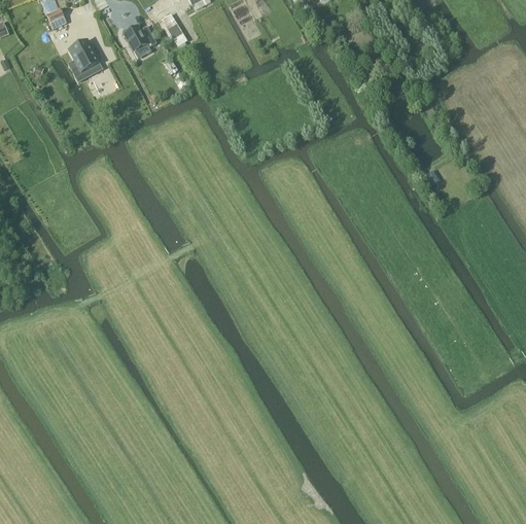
[(253,16),(244,0),(235,0),(231,2),(242,23),(253,16)]
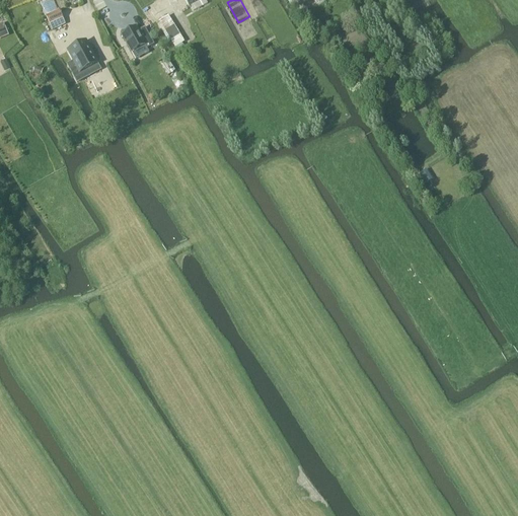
[(54,11),(47,13),(53,26),(65,21),(59,8),(54,11)]
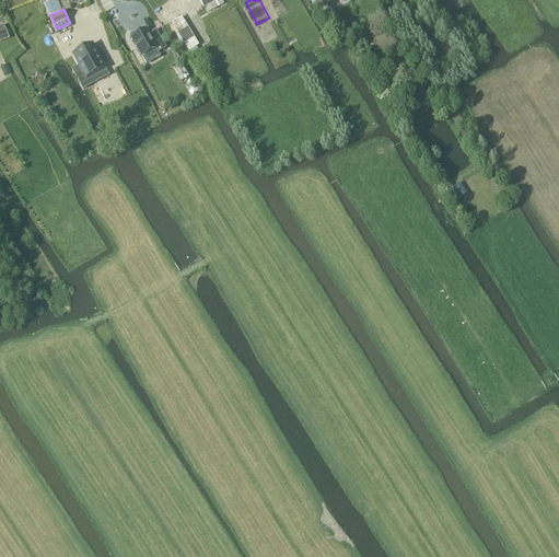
[(183,14),(174,20),(188,44),(190,48),(197,45),(199,43),(197,39),(183,14)]
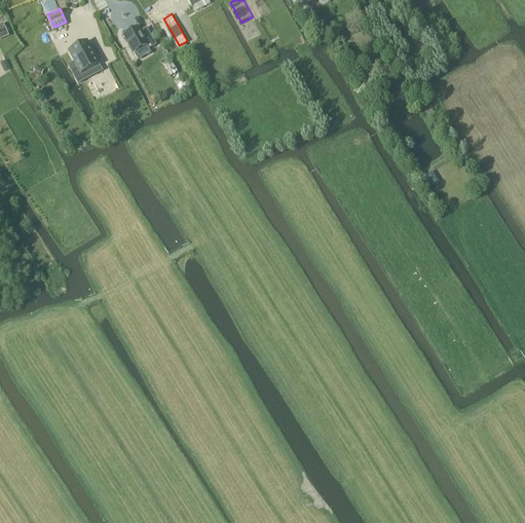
[(4,22),(0,23),(0,32),(4,31),(7,30),(9,29),(8,26),(6,27),(4,22)]
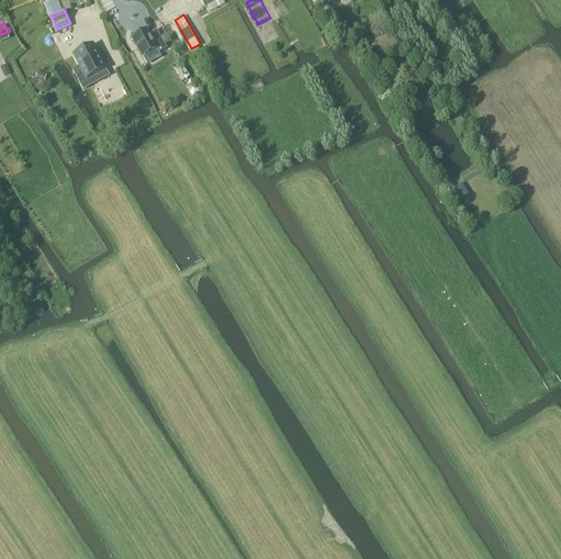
[(152,29),(132,40),(144,62),(164,51),(152,29)]
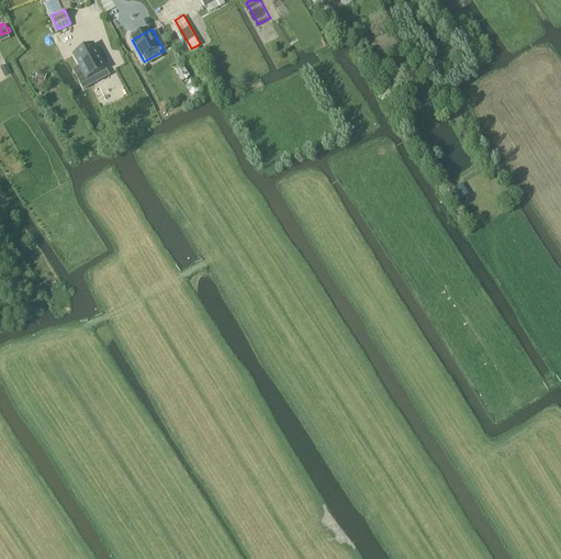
[(86,77),(107,66),(93,43),(74,54),(86,77)]
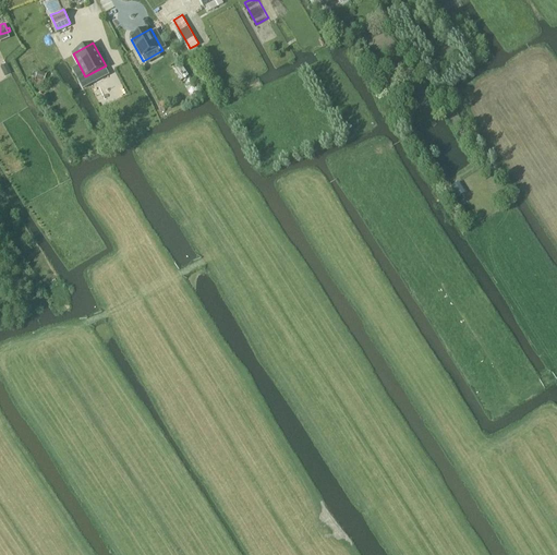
[(8,61),(1,64),(5,73),(12,71),(8,61)]
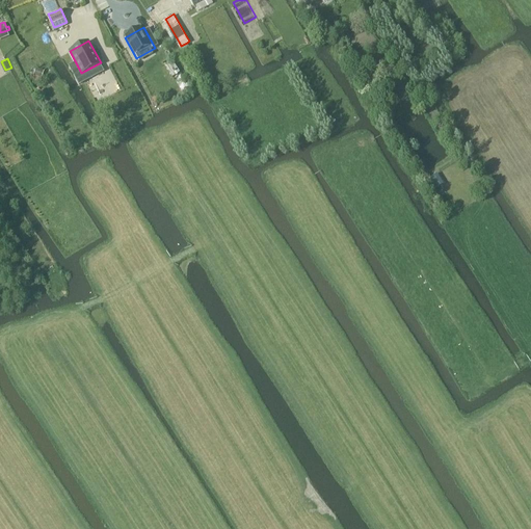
[(42,76),(45,69),(37,65),(34,73),(42,76)]
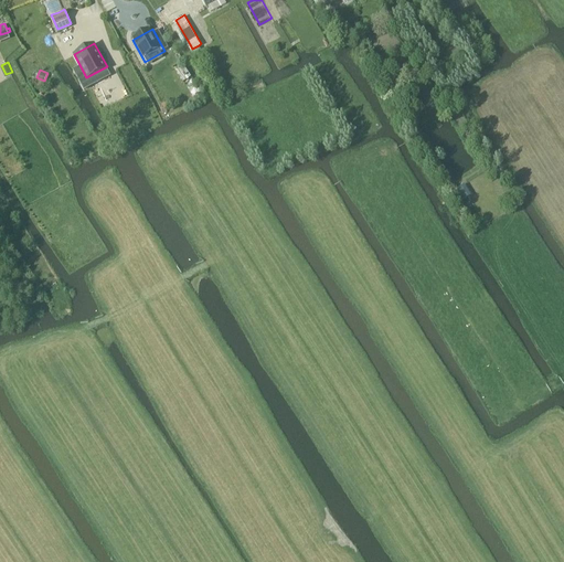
[(46,93),(40,96),(42,102),(50,97),(46,93)]
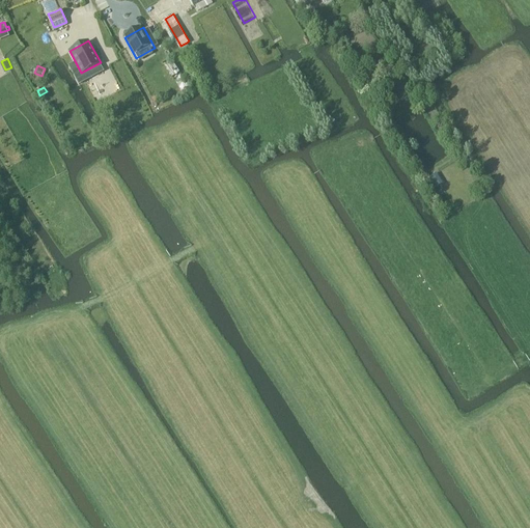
[(51,99),(45,103),(49,109),(55,105),(51,99)]
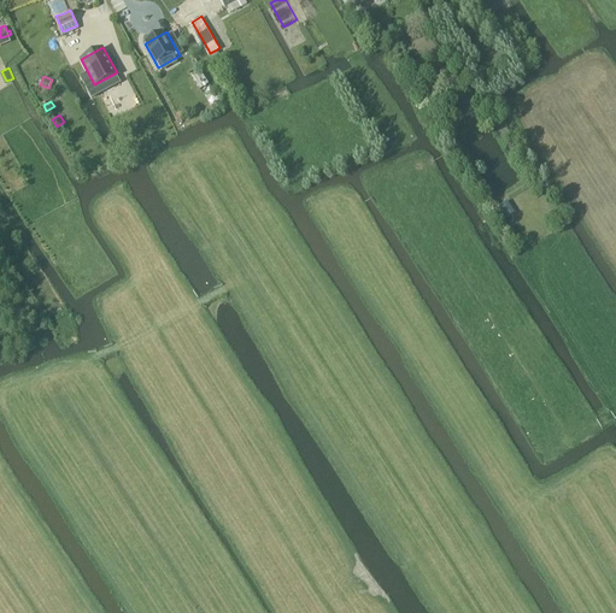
[(508,200),(494,208),(503,220),(515,212),(508,200)]
